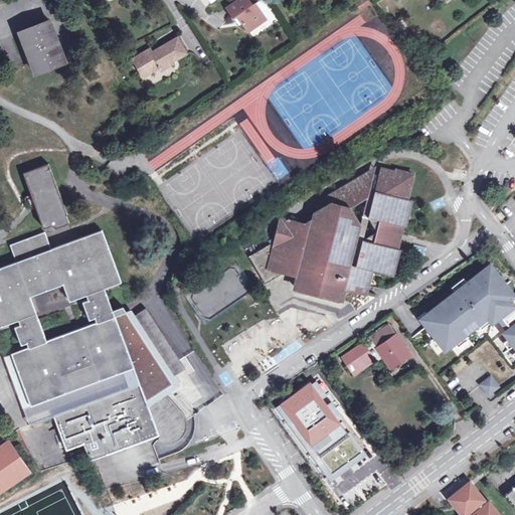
[(239,0),(226,9),(234,19),(237,17),(247,31),(266,19),(254,4),(251,6),(247,0),(239,0)]
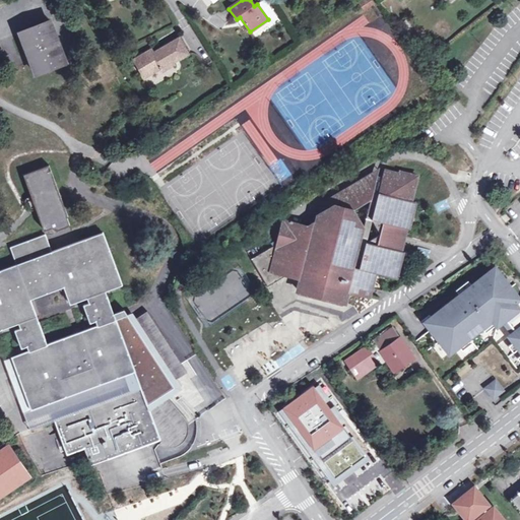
[(365,10),(375,4),(372,0),(365,0),(361,3),(365,10)]
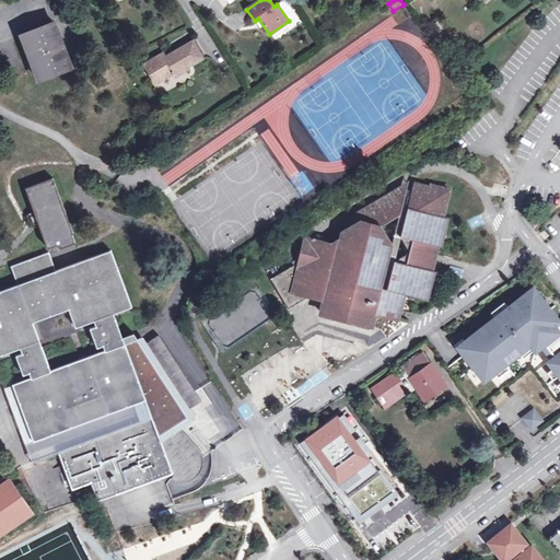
[(21,36),(38,81),(70,69),(54,24),(21,36)]
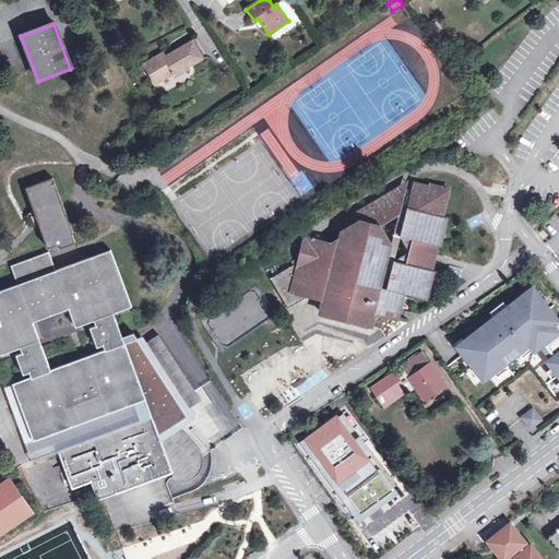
[(156,83),(174,73),(176,78),(188,71),(186,68),(202,59),(192,43),(165,58),(163,55),(145,64),(156,83)]
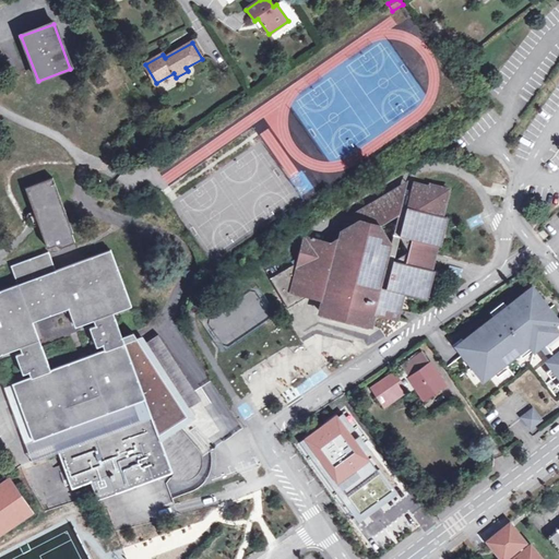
[(25,188),(47,248),(57,245),(63,247),(75,241),(72,233),(73,233),(52,178),(25,188)]
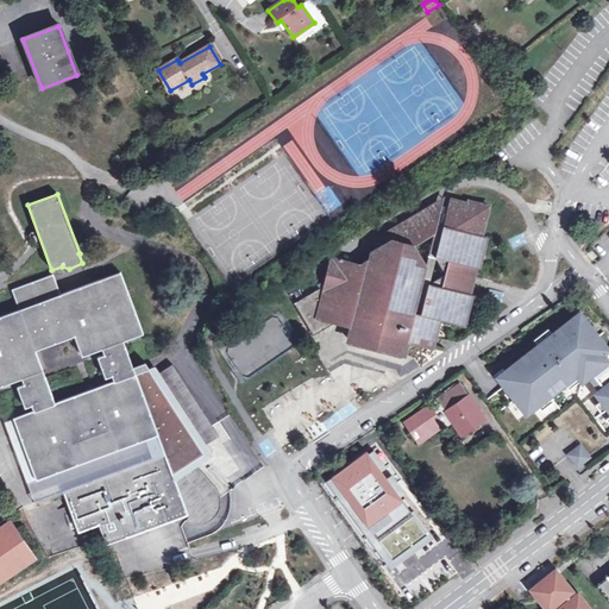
[(406,344),(410,340),(433,346),(439,320),(464,326),(472,294),(468,293),(473,267),(478,269),(487,237),(482,236),(489,207),(466,202),(466,203),(449,201),(446,213),(440,212),(441,209),(432,207),(375,240),(368,265),(363,264),(362,268),(338,263),(330,268),(325,286),(294,303),(313,336),(338,321),(349,325),(351,330),(349,340),(357,339),(364,340),(372,341),(381,343),(388,345),(396,349),(403,353),(406,344)]
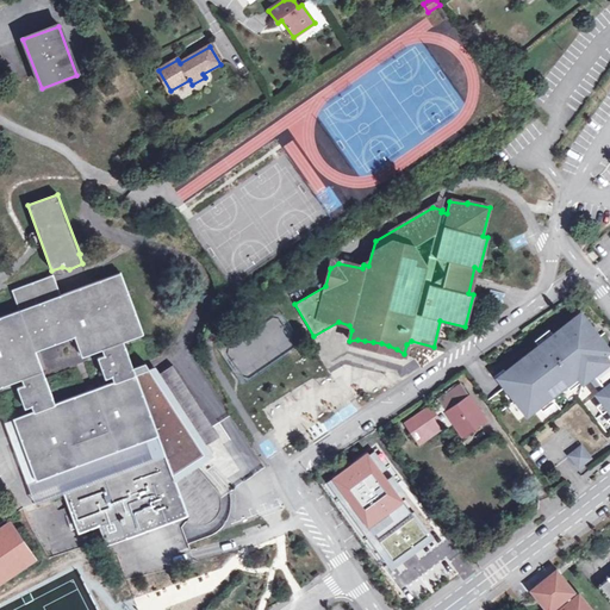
[(122,273),(61,296),(54,275),(13,291),(20,311),(0,318),(0,386),(22,379),(24,385),(18,388),(25,408),(32,405),(35,412),(14,419),(37,480),(70,468),(78,487),(64,492),(80,533),(99,526),(107,546),(188,516),(165,454),(145,462),(138,443),(159,435),(134,367),(124,341),(144,335),(122,273)]
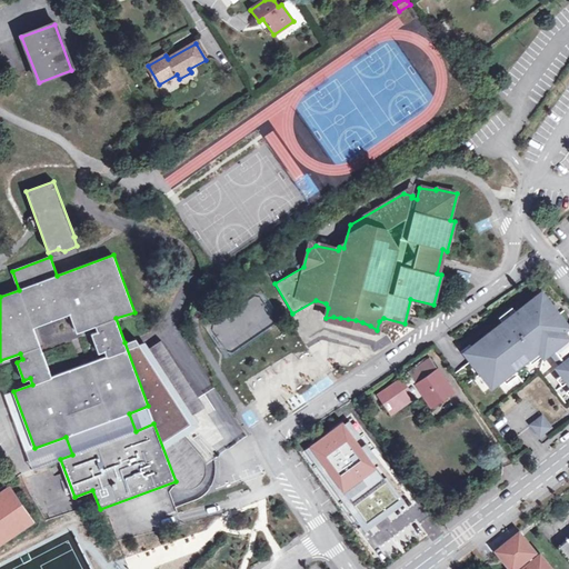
[(518,311),(523,319),(541,305),(561,331),(568,327),(541,292),(518,311)]
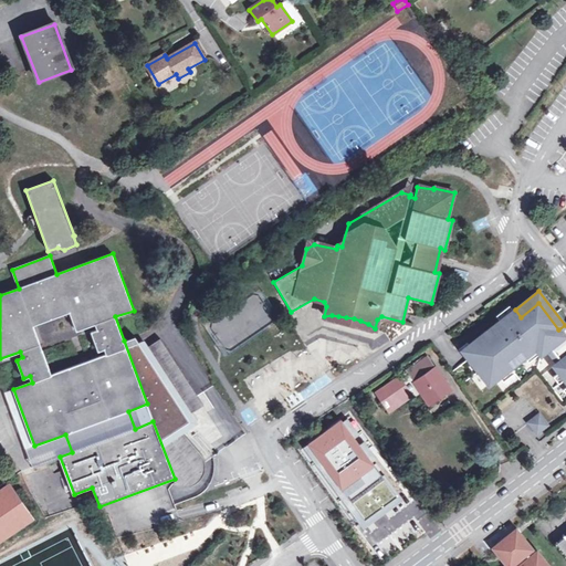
[(469,345),(464,348),(470,356),(475,363),(473,365),(488,385),(499,376),(510,367),(523,357),(535,348),(538,353),(540,355),(545,350),(549,347),(559,360),(555,364),(554,365),(559,371),(565,379),(565,380),(565,326),(565,325),(558,329),(538,303),(521,317),(515,310),(513,311),(500,322),(469,345)]
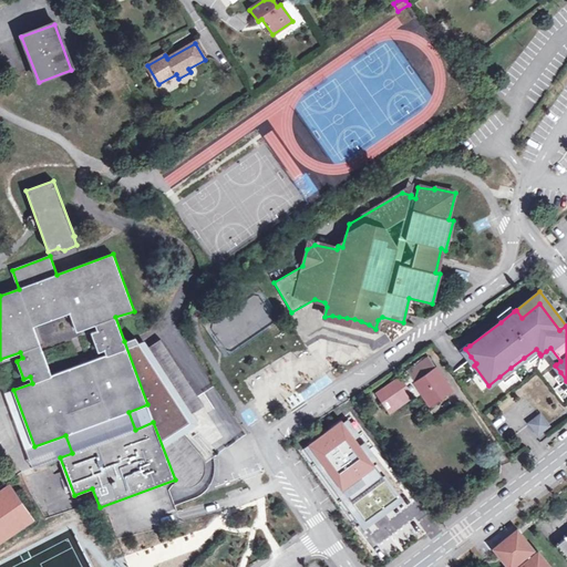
[(501,322),(514,311),(509,306),(496,317),(501,322)]
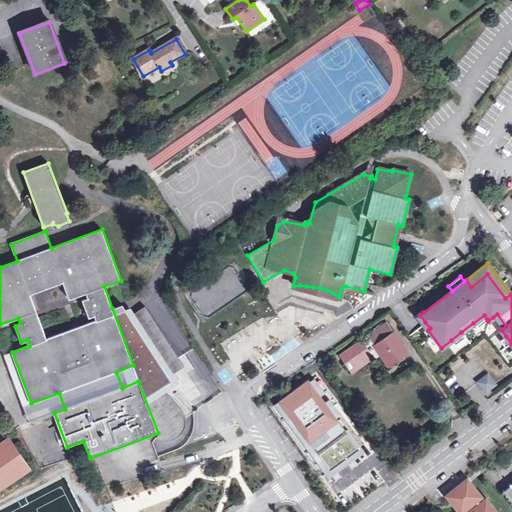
[(122,304),(112,308),(133,365),(116,372),(122,388),(138,381),(158,433),(158,435),(158,438),(160,439),(166,440),(169,440),(175,439),(179,436),(183,433),(185,428),(186,423),(186,419),(185,416),(185,414),(183,411),(178,405),(166,391),(153,377),(163,369),(168,376),(173,373),(184,366),(145,306),(129,316),(122,304)]
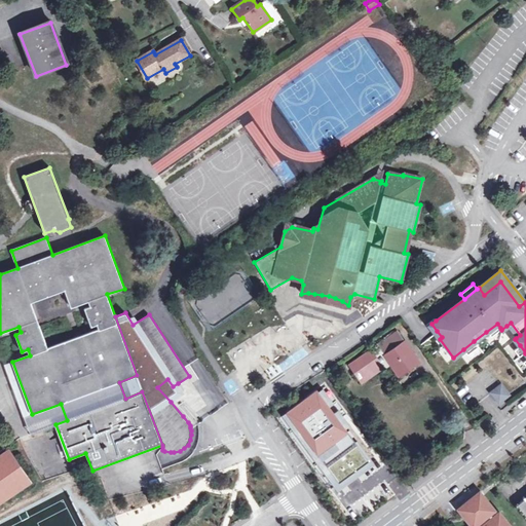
[(431,324),(436,321),(434,317),(424,325),(433,334),(437,331),(431,324)]
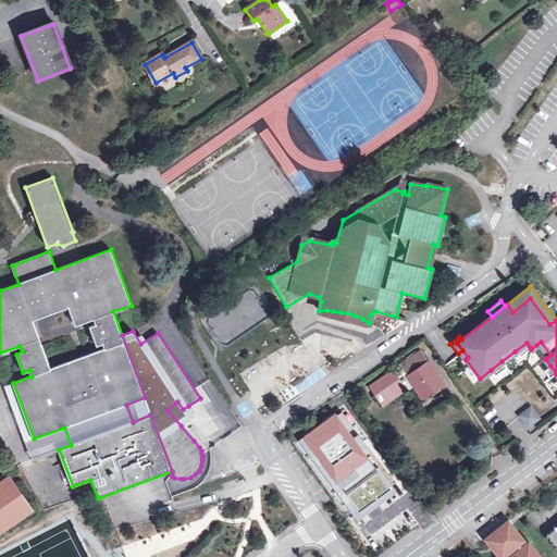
[(536,345),(546,358),(551,355),(541,342),(536,345)]
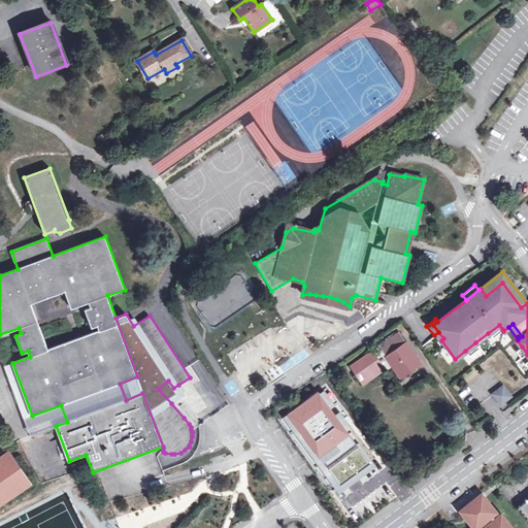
[(492,337),(502,329),(499,325),(488,333),(492,337)]
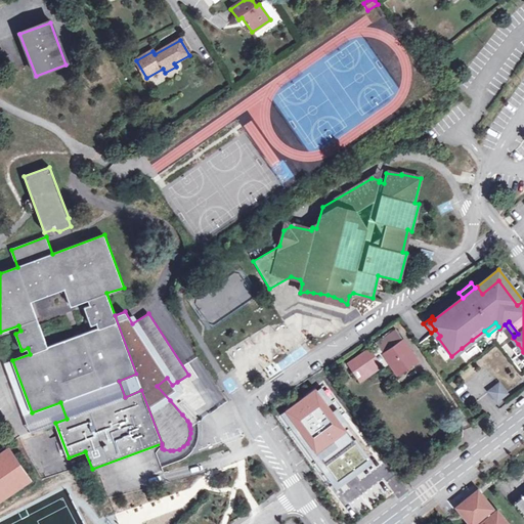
[(384,354),(403,341),(396,331),(377,344),(384,354)]
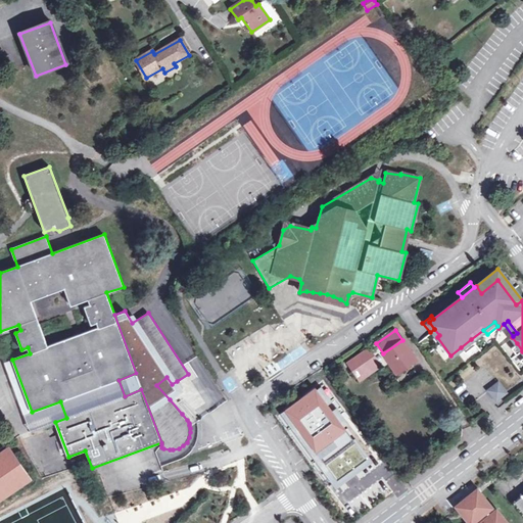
[(403,339),(402,340),(383,353),(376,343),(351,361),(355,367),(352,369),(360,379),(387,361),(392,368),(389,370),(394,378),(409,368),(408,366),(417,360),(403,339)]
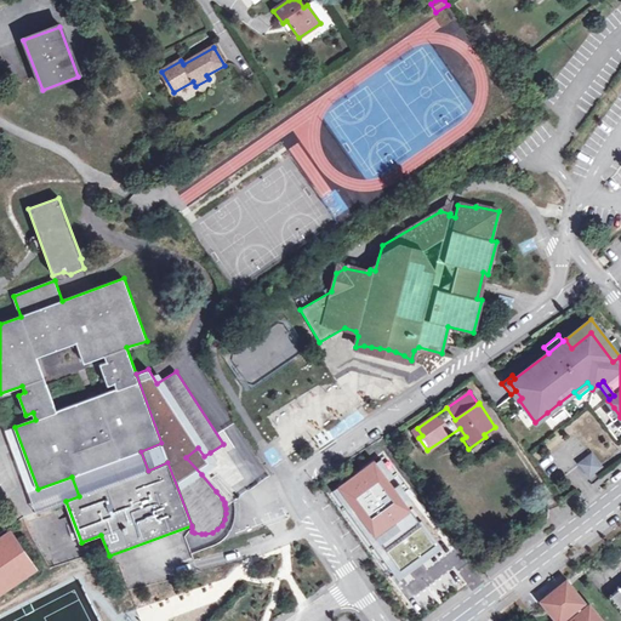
[(551,419),(563,409),(559,403),(547,412),(551,419)]
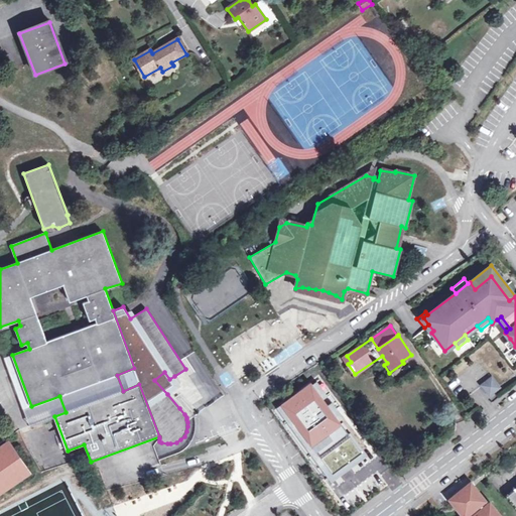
[(508,350),(515,346),(510,339),(503,344),(508,350)]
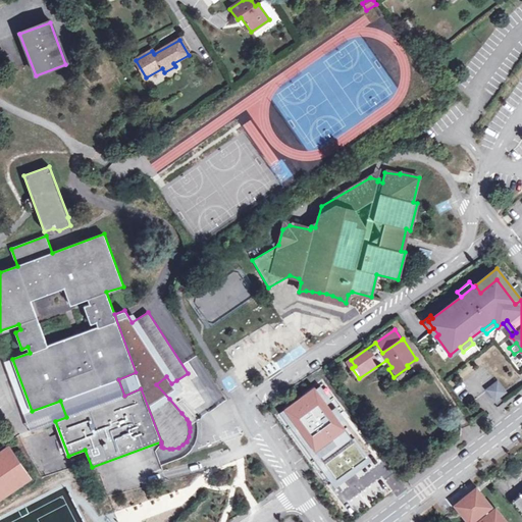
[(166,376),(156,384),(169,399),(183,389),(176,380),(171,383),(166,376)]
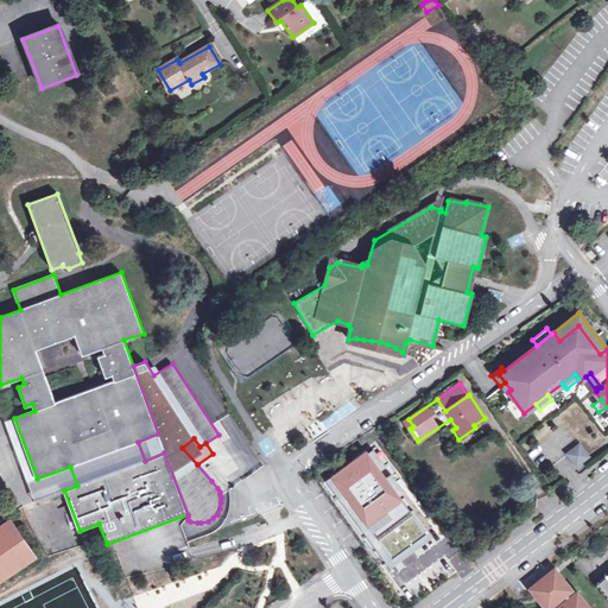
[(448,537),(377,442),(324,481),(397,576),(448,537)]
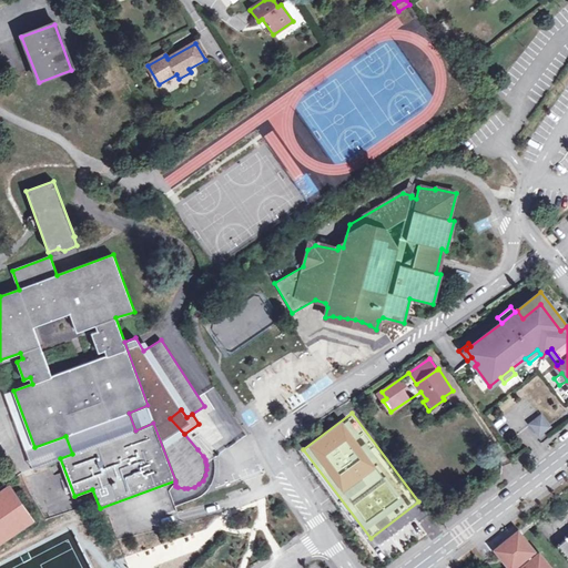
[(537,434),(547,426),(539,416),(529,424),(537,434)]
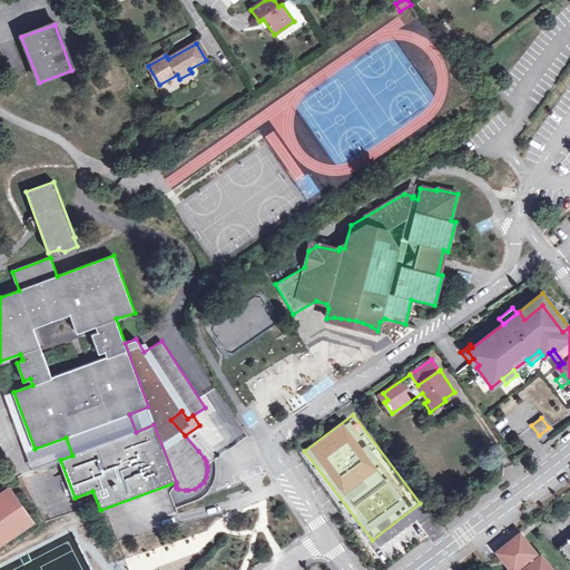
[(242,470),(245,479),(255,474),(252,465),(242,470)]
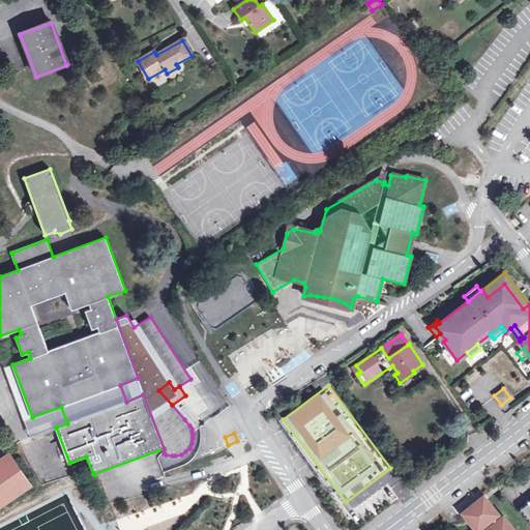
[(0,505),(30,486),(9,454),(0,460),(0,505)]
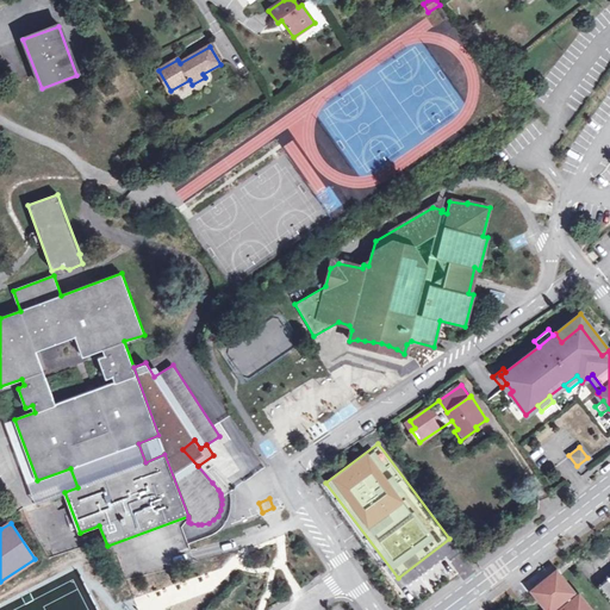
[(120,555),(126,577),(138,573),(132,552),(120,555)]
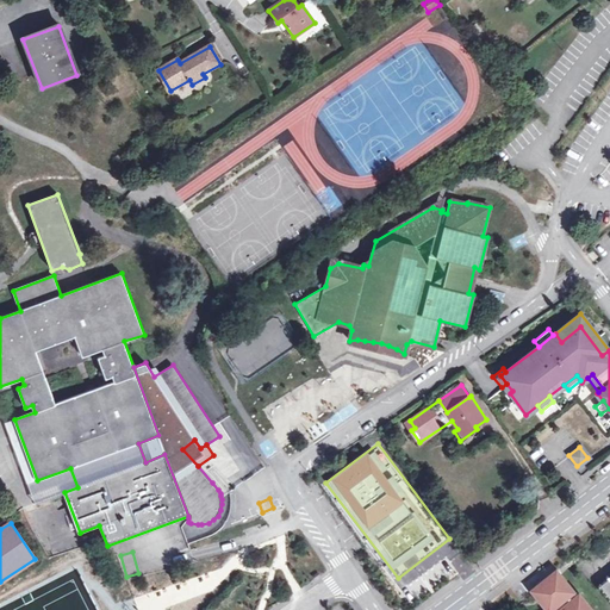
[(589,609),(578,596),(576,597),(555,571),(545,583),(534,593),(546,609),(589,609)]
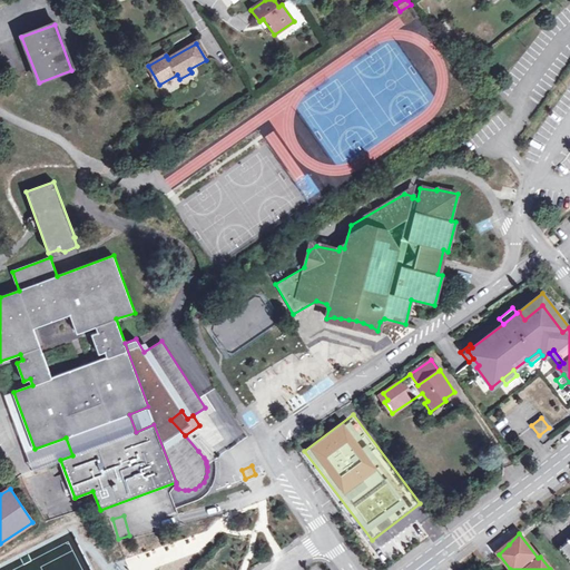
[(569,539),(559,549),(569,562),(569,539)]
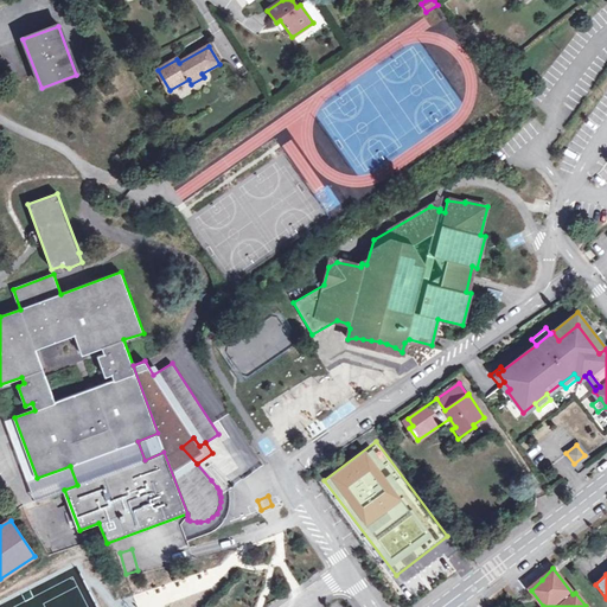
[(529,587),(531,590),(542,580),(541,577),(529,587)]
